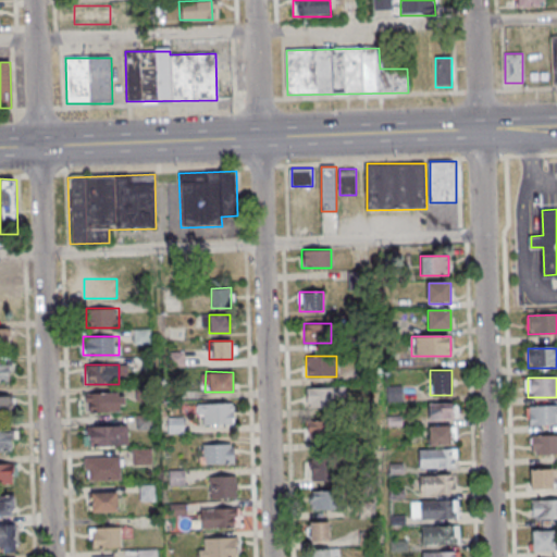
[(307,386),(307,406),(345,406),(345,386),(307,386)]
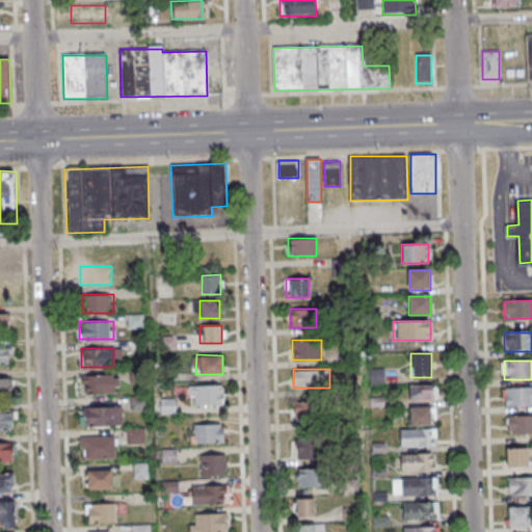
[(80,393),(118,393),(118,375),(80,375),(80,393)]
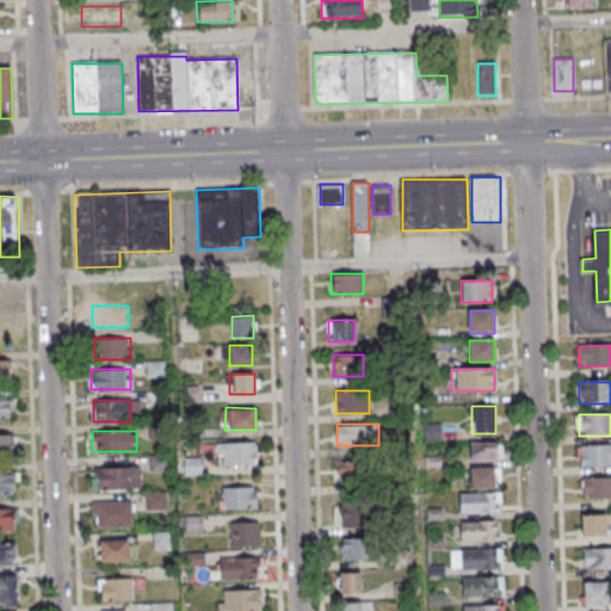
[(0,436),(0,458),(11,458),(11,436),(0,436)]
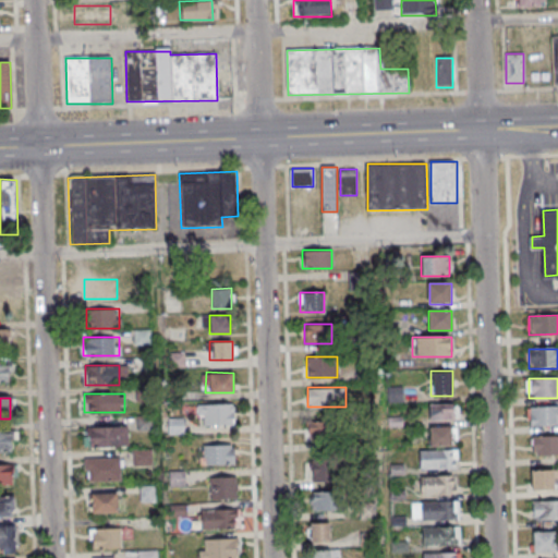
[(233,426),(233,403),(198,403),(198,426),(233,426)]
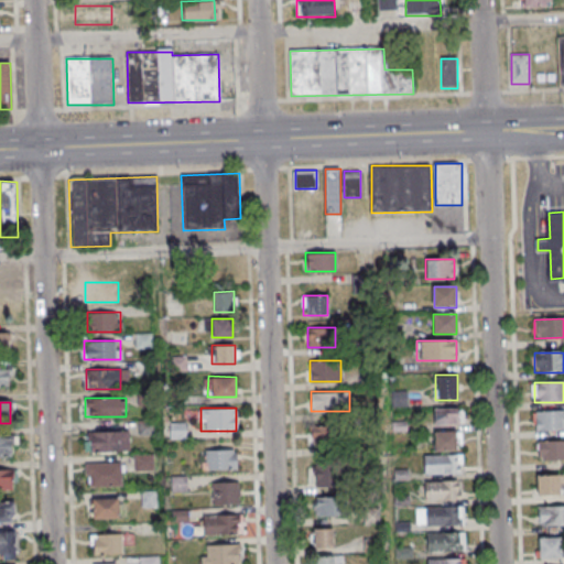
[(434,408),(434,424),(462,424),(462,408),(434,408)]
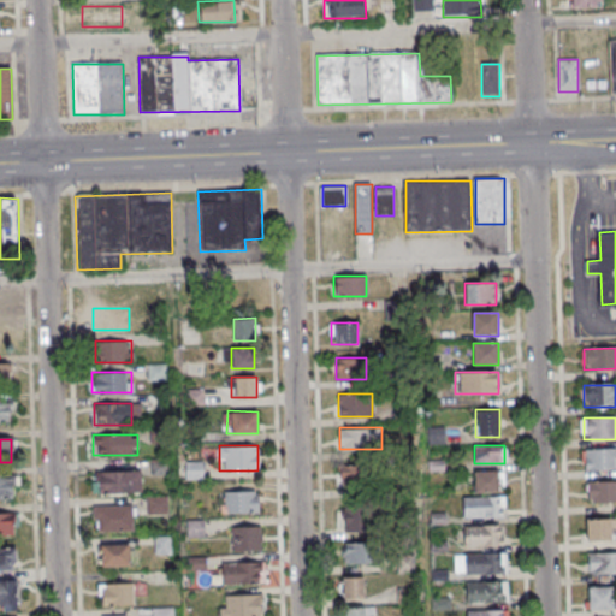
[(615,449),(584,450),(584,471),(615,471),(615,449)]
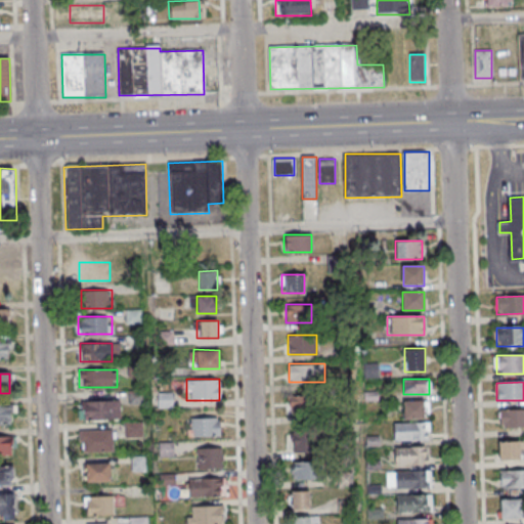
[(317,415),(317,397),(290,397),(290,415),(317,415)]
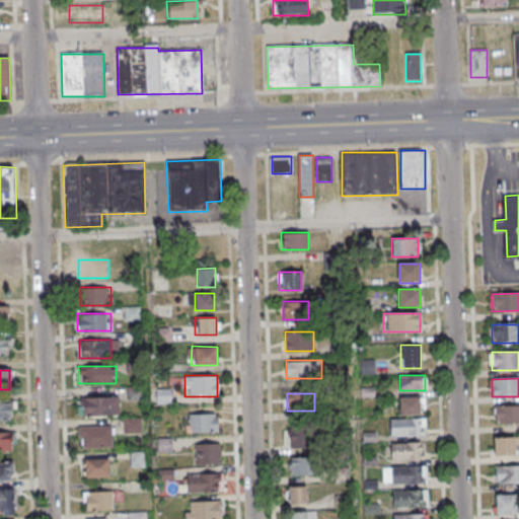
[(422,415),(422,396),(400,396),(400,415),(422,415)]
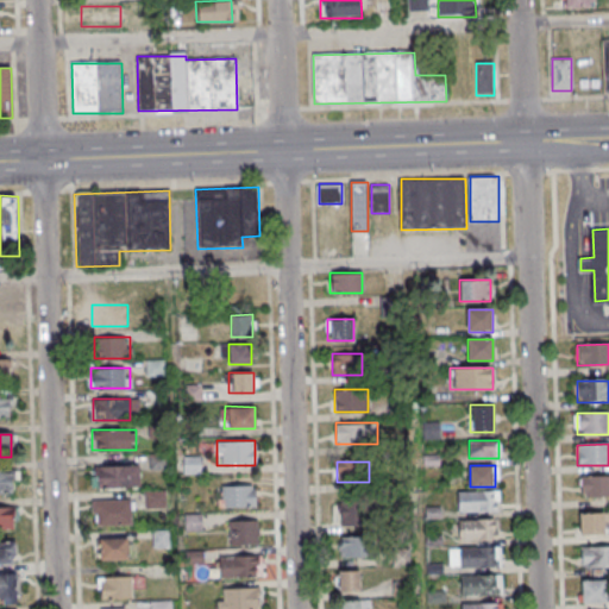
[(140,488),(140,466),(92,466),(92,488),(140,488)]
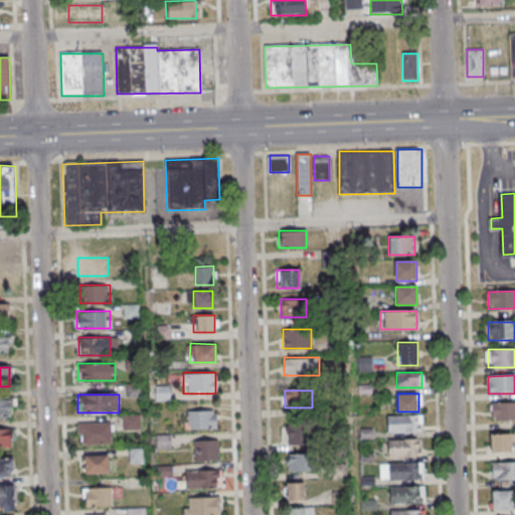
[(0,417),(10,418),(10,398),(0,398),(0,417)]
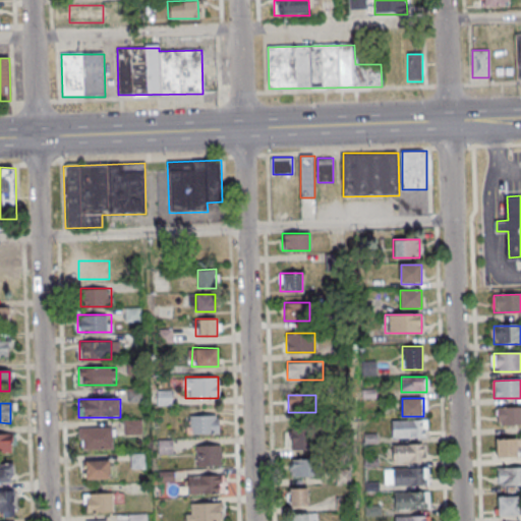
[(497,425),(520,424),(520,406),(497,407),(497,425)]
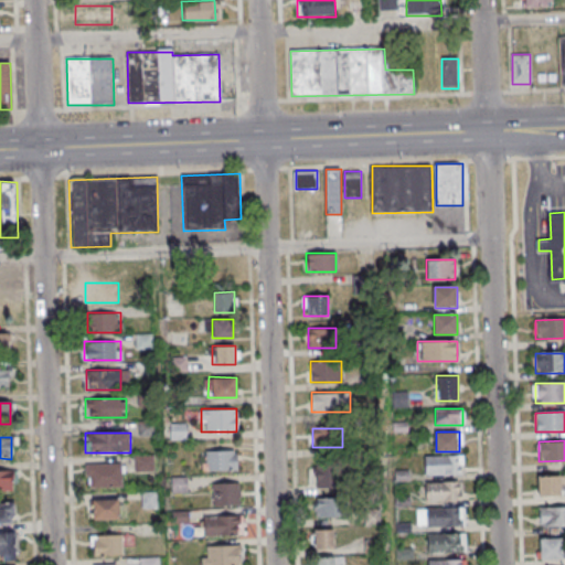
[(204,451),(204,470),(236,470),(236,451),(204,451)]
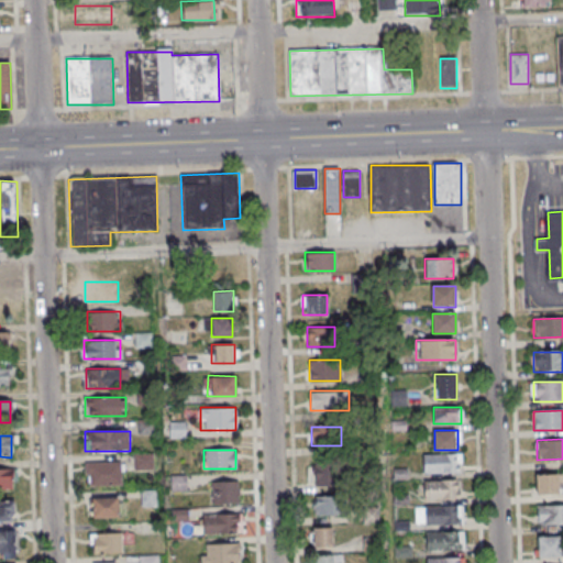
[(428,454),(464,453),(465,471),(428,473),(428,454)]
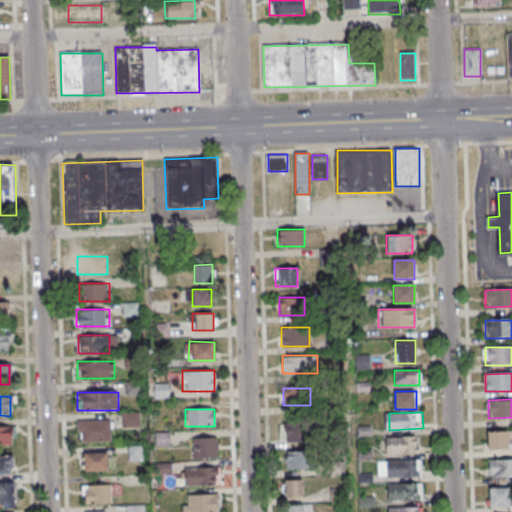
[(123,426),(139,426),(139,415),(130,415),(130,420),(123,420),(123,426)]
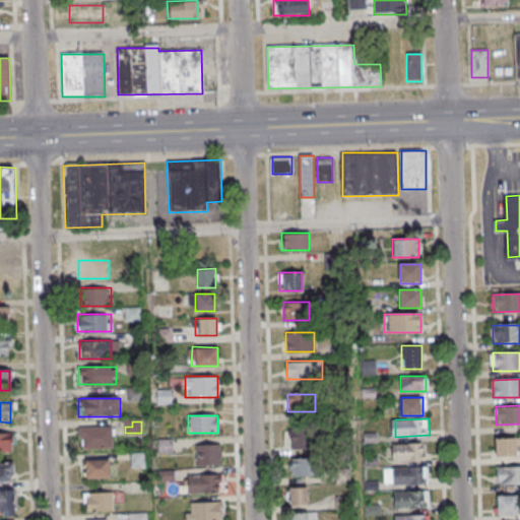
[(78,448),(114,448),(114,427),(78,427),(78,448)]
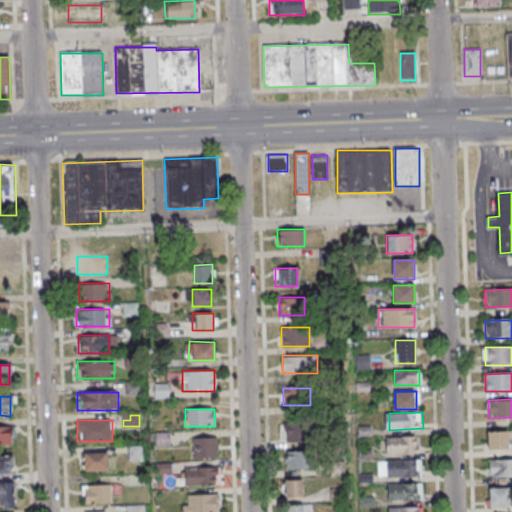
[(310,441),(310,422),(285,422),(285,441),(310,441)]
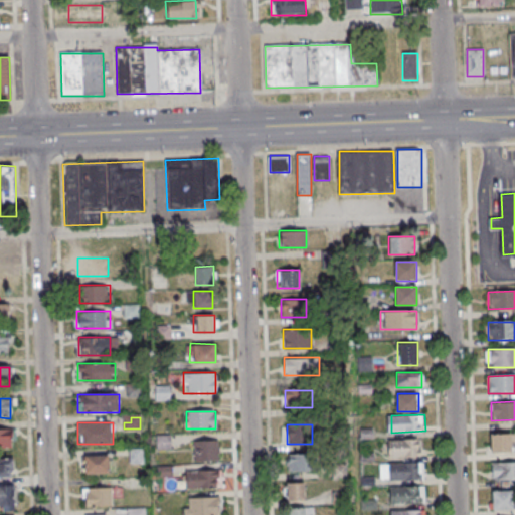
[(11,428),(0,428),(0,447),(11,447),(11,428)]
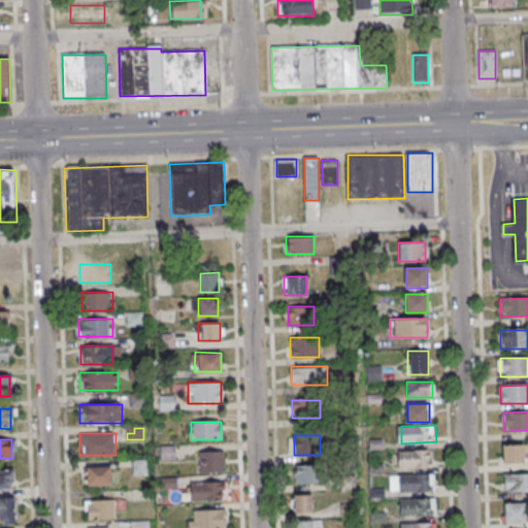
[(502,443),(502,463),(523,463),(523,443),(502,443)]
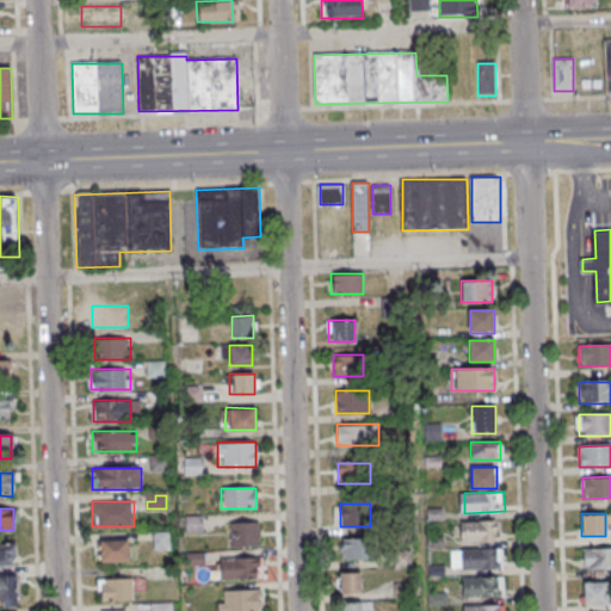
[(466,520),(505,519),(506,539),(466,541),(466,520)]
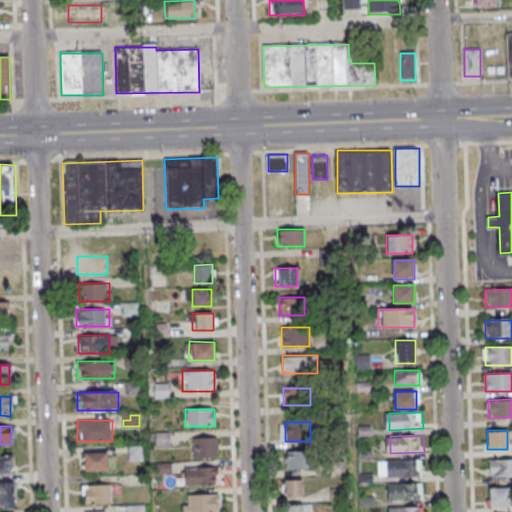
[(217,438),(192,438),(192,458),(217,458),(217,438)]
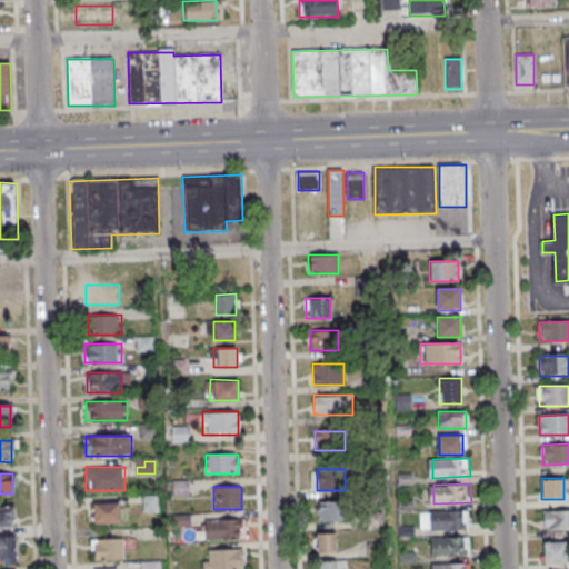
[(145,509),(155,509),(155,496),(145,496),(145,509)]
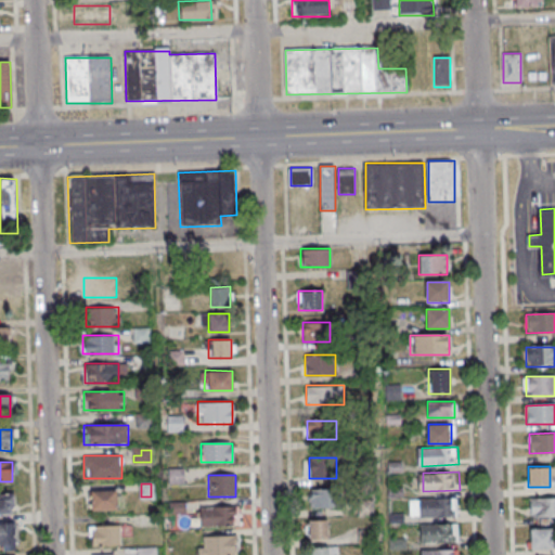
[(336,488),(311,489),(311,507),(336,506),(336,488)]
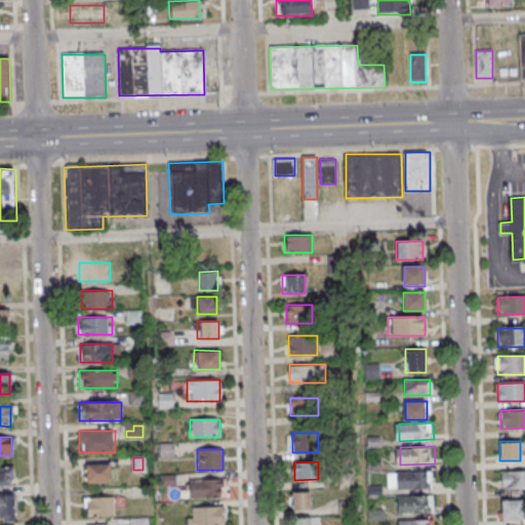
[(110,482),(110,463),(83,463),(84,482),(110,482)]
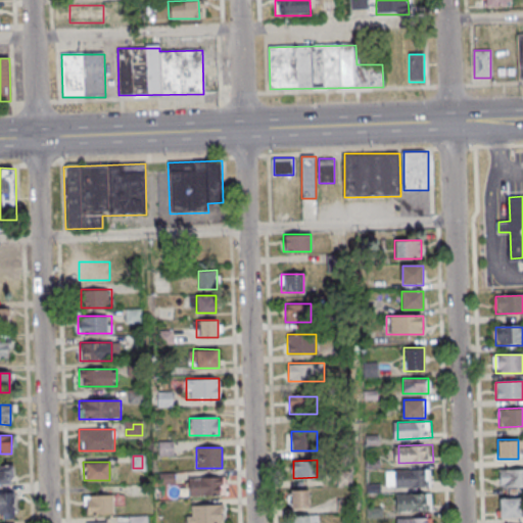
[(0,465),(0,483),(13,483),(13,465),(0,465)]
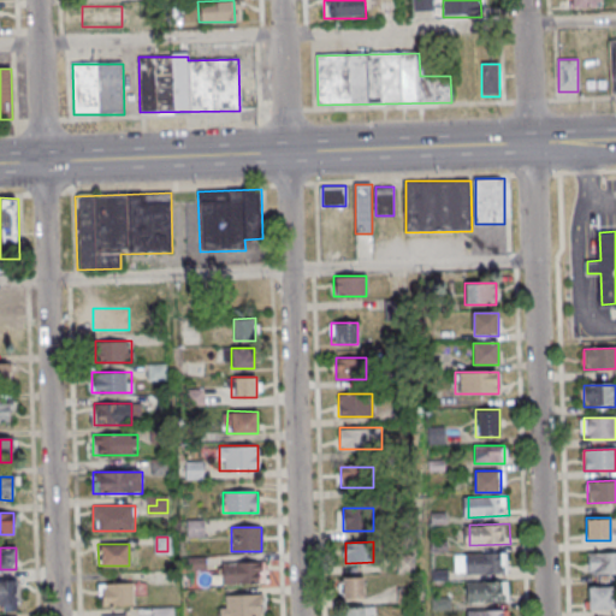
[(471,554),(510,552),(511,572),(471,573),(471,554)]
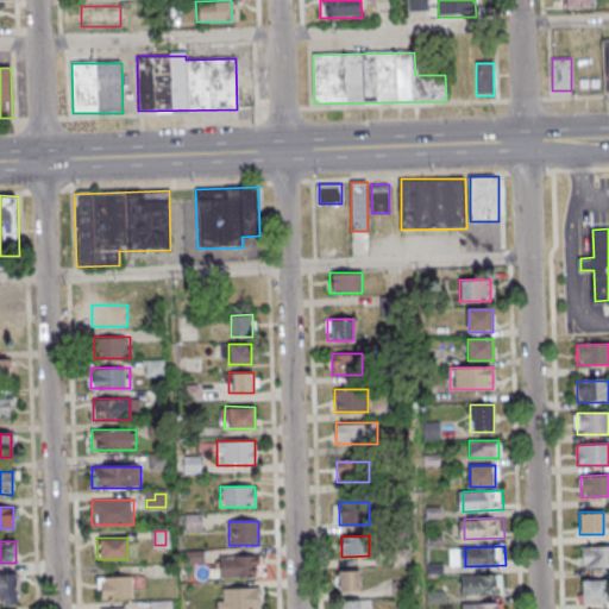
[(608,546),(581,547),(581,567),(608,567),(608,546)]
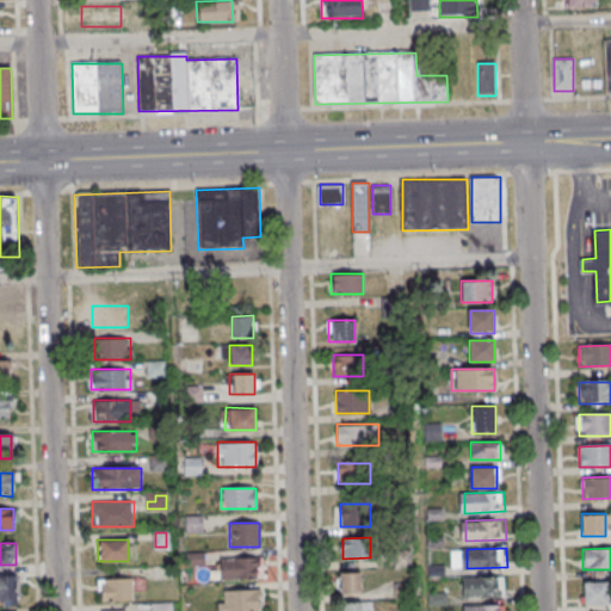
[(409,567),(409,555),(395,555),(394,566),(409,567)]
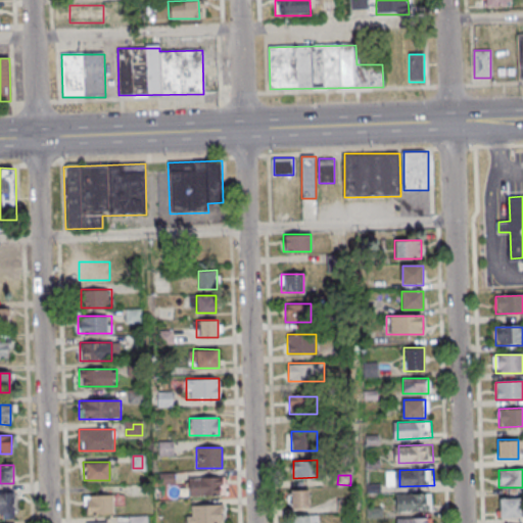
[(187,496),(224,496),(224,477),(187,477),(187,496)]
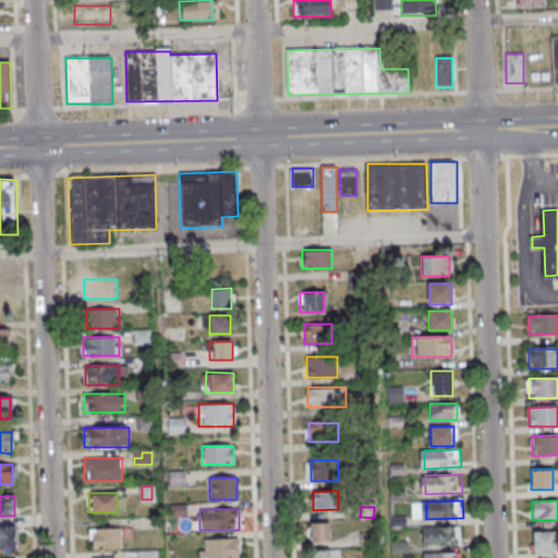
[(312,523),(332,522),(334,542),(313,542),(312,523)]
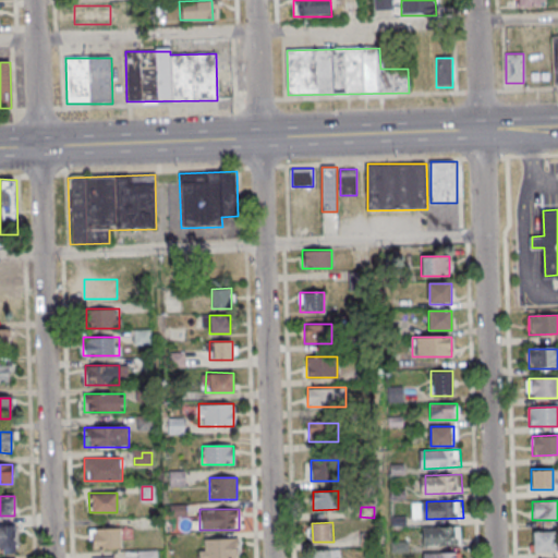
[(0,552),(14,552),(14,525),(0,525),(0,552)]
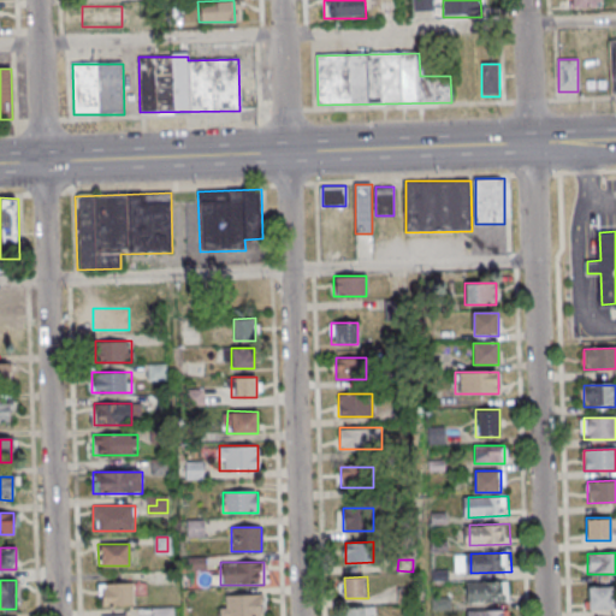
[(472,582),(513,580),(513,600),(473,602),(472,582)]
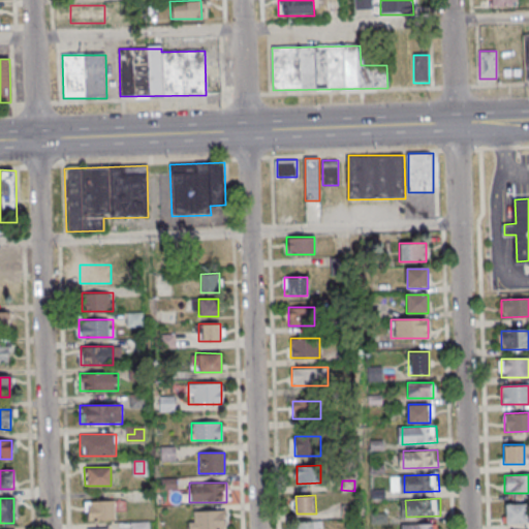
[(114,520),(114,500),(85,500),(85,520),(114,520)]
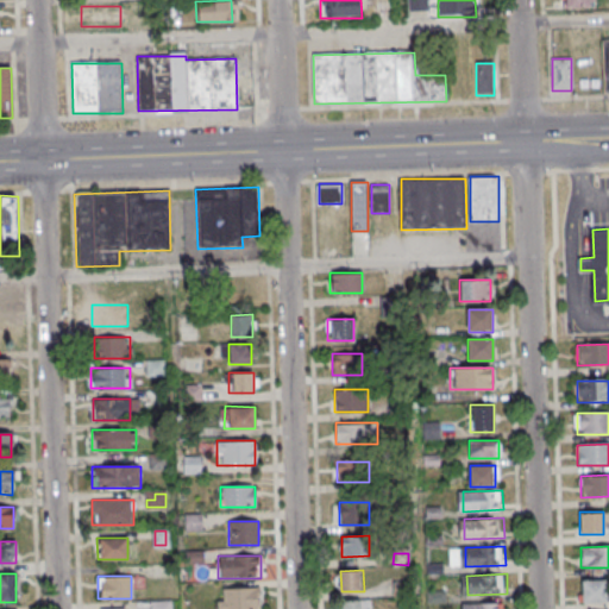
[(607,581),(581,581),(581,604),(607,604),(607,581)]
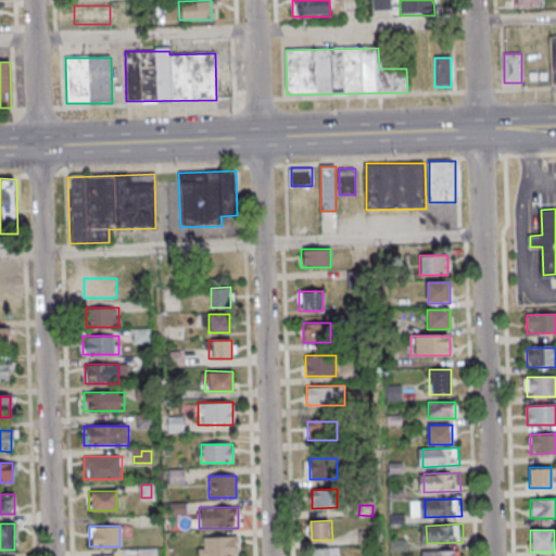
[(237,555),(238,538),(199,538),(198,555),(237,555)]
